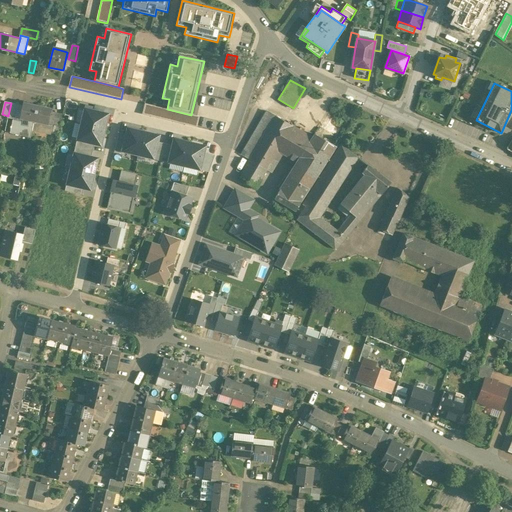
[(18,104),(11,103),(8,116),(15,117),(18,104)]
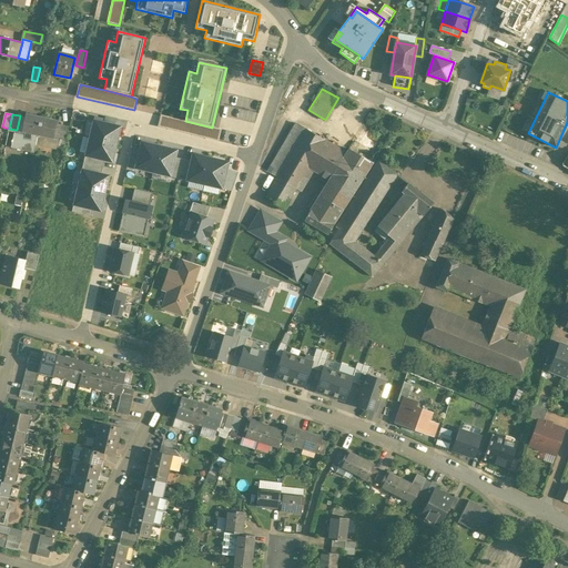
[(41,118),(27,114),(26,118),(22,132),(32,134),(38,135),(41,118)]
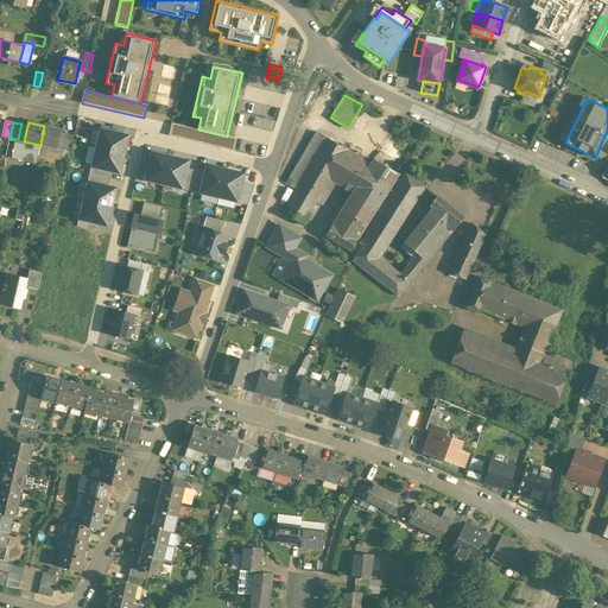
[(234,150),(236,139),(234,138),(227,137),(198,130),(172,124),(169,137),(234,151),(234,150)]
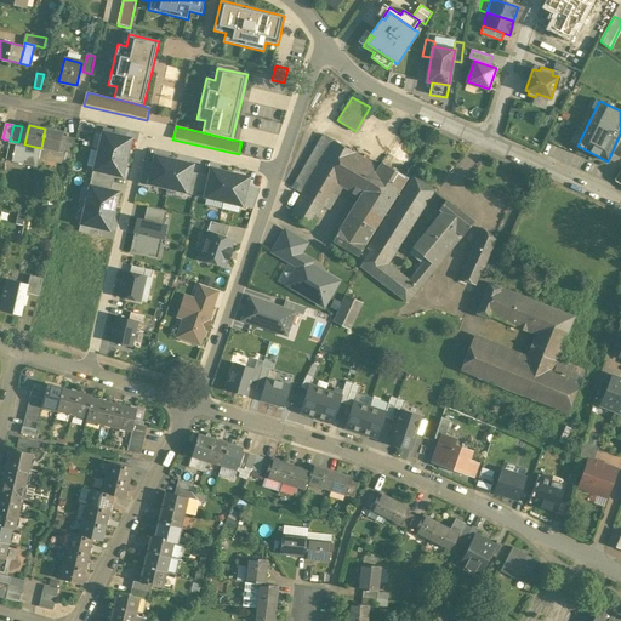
[(63,132),(45,129),(41,148),(58,152),(63,132)]
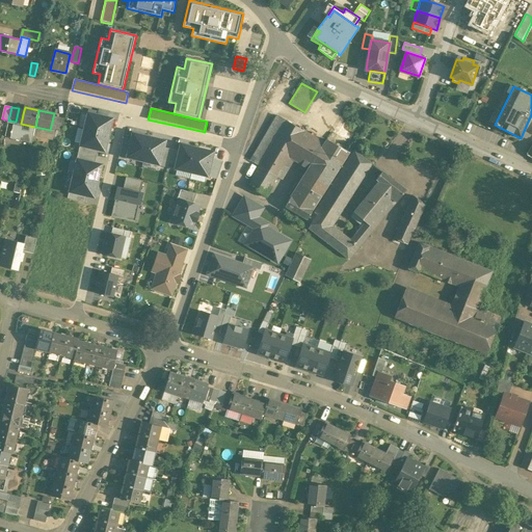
[(83,129),(109,135),(114,117),(87,111),(83,129)]
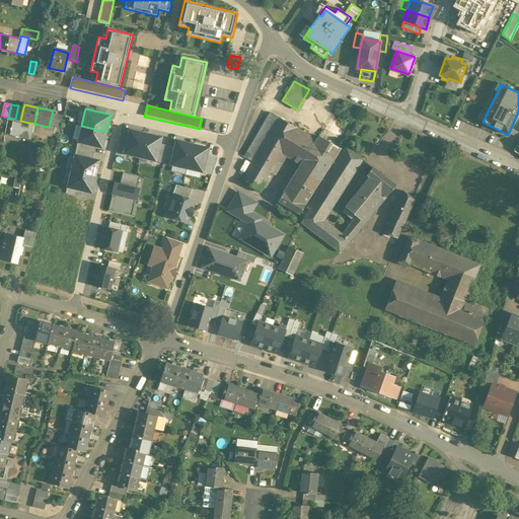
[(246,156),(253,160),(280,118),(272,113),(246,156)]
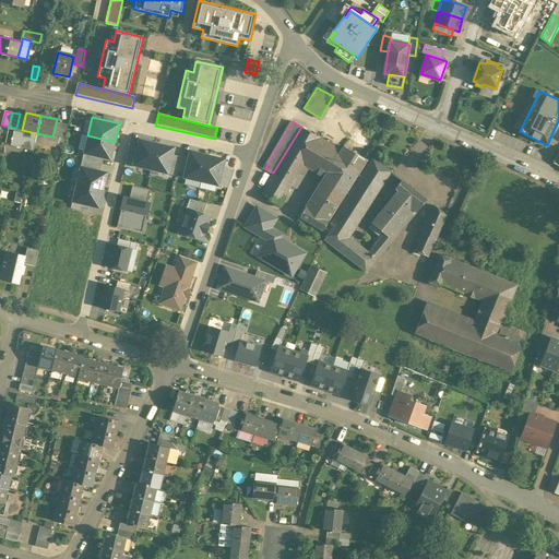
[(60,123),(56,143),(63,144),(68,126),(60,123)]
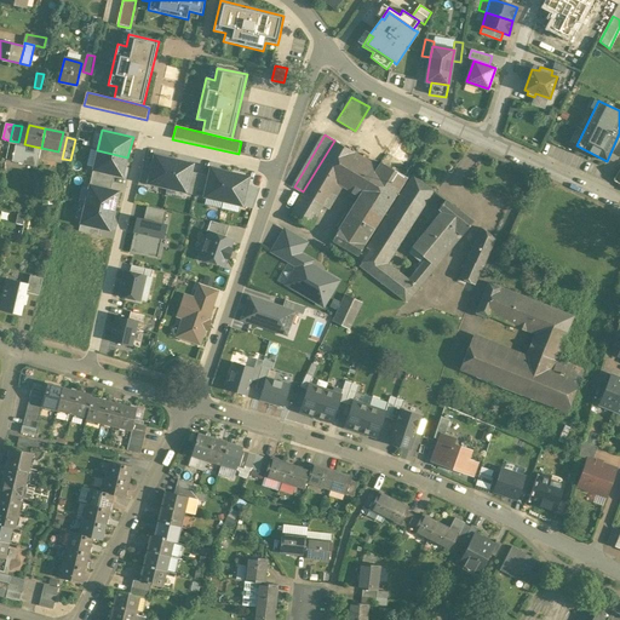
[(303,191),(302,194),(323,206),(333,189),(337,183),(355,153),(334,141),(303,191)]
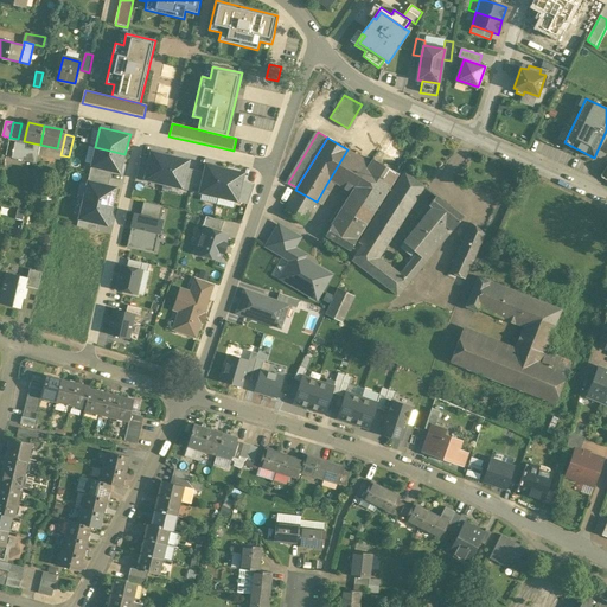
[(27,144),(17,141),(13,158),(37,163),(38,158),(40,145),(34,144),(33,149),(26,148),(27,144)]
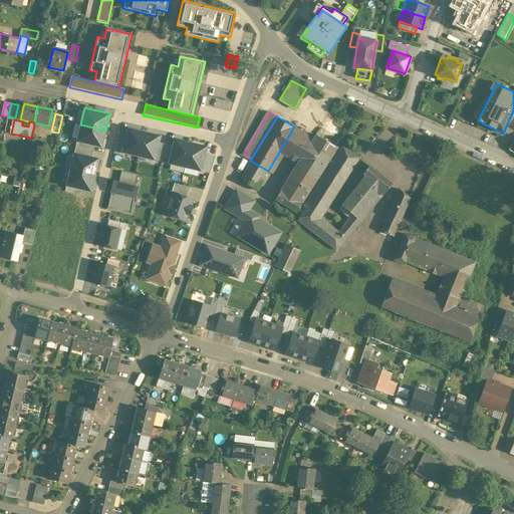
[(46,137),(48,125),(34,122),(32,134),(46,137)]
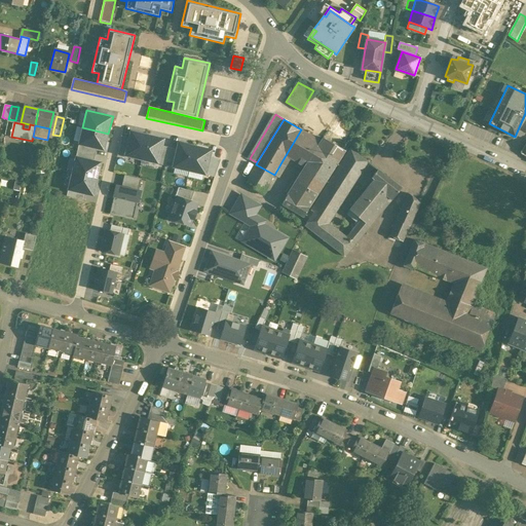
[(108,134),(82,127),(78,145),(104,151),(108,134)]
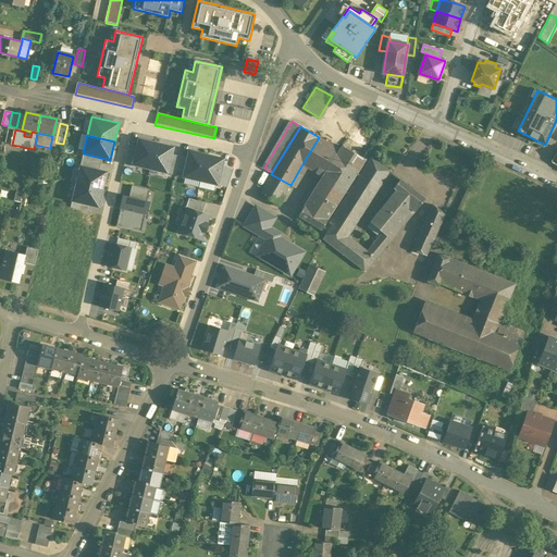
[(339,150),(319,137),(302,164),(322,176),(313,192),(336,206),(362,165),(338,151),(339,150)]
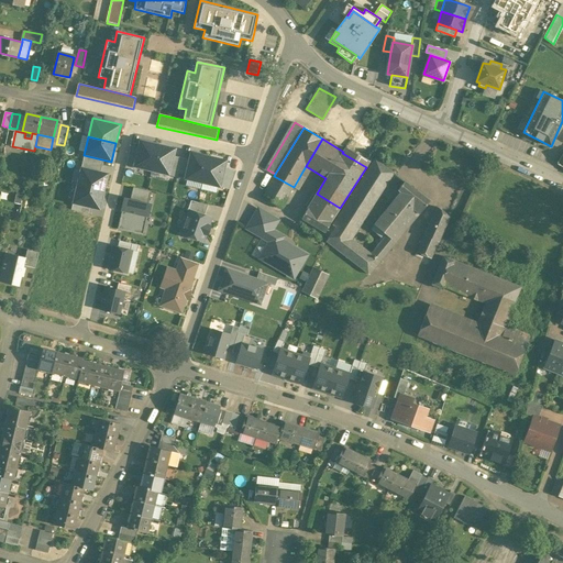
[(157,145),(141,142),(140,148),(135,166),(152,170),(157,145)]
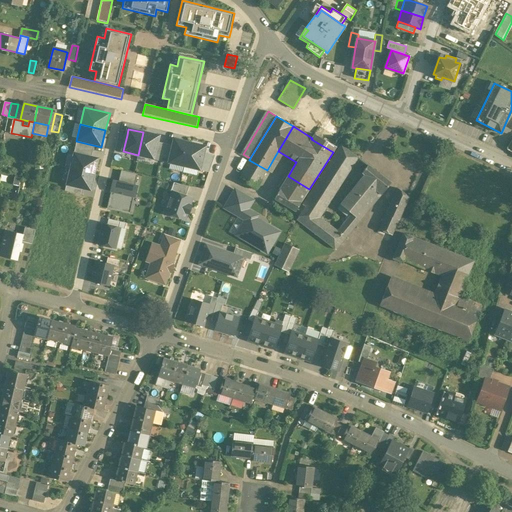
[(158,136),(143,132),(138,155),(153,158),(157,142),(158,136)]
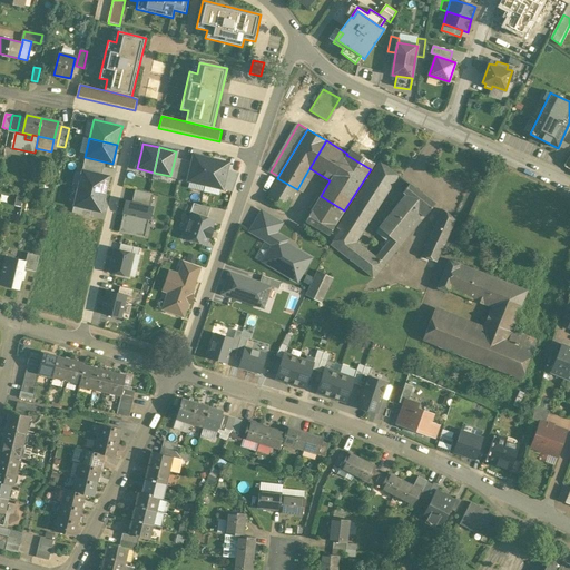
[(137,168),(141,150),(133,148),(128,167),(137,169),(137,168)]
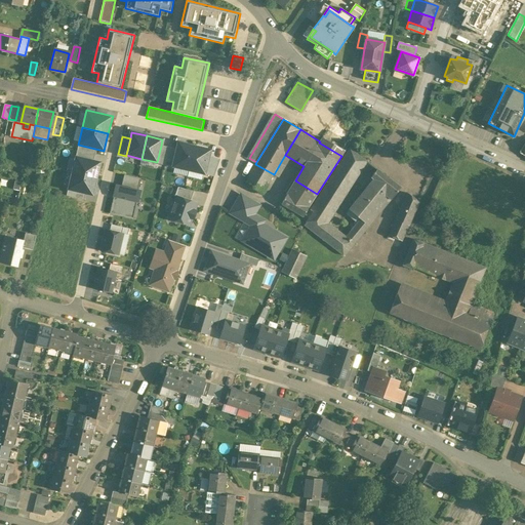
[(319,143),(341,156),(345,151),(322,137),(320,142),(319,143)]
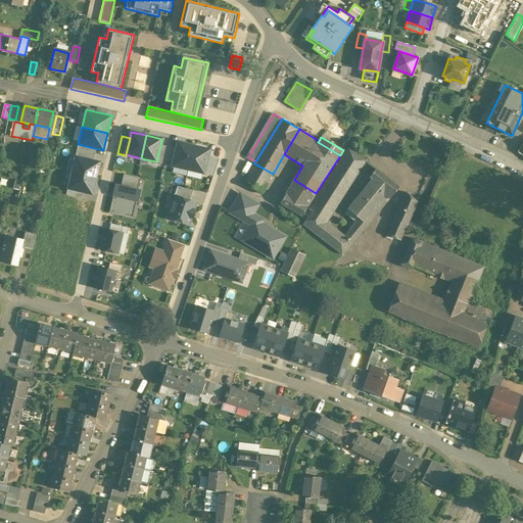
[(194,146),(178,143),(177,149),(173,165),(188,169),(194,146)]
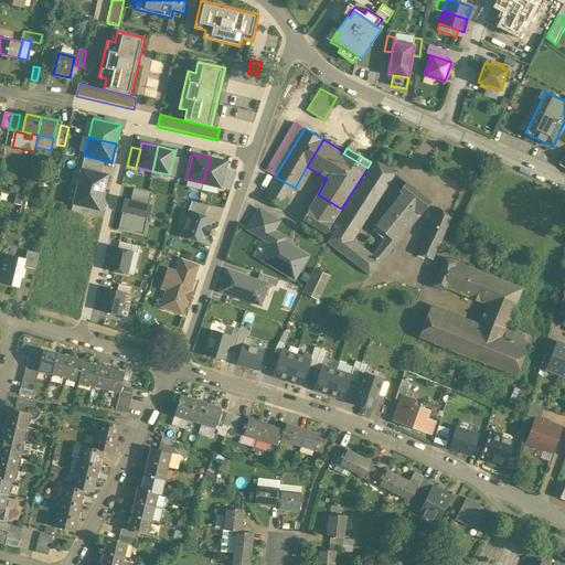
[(182,159),(173,157),(169,174),(168,176),(178,178),(182,159)]
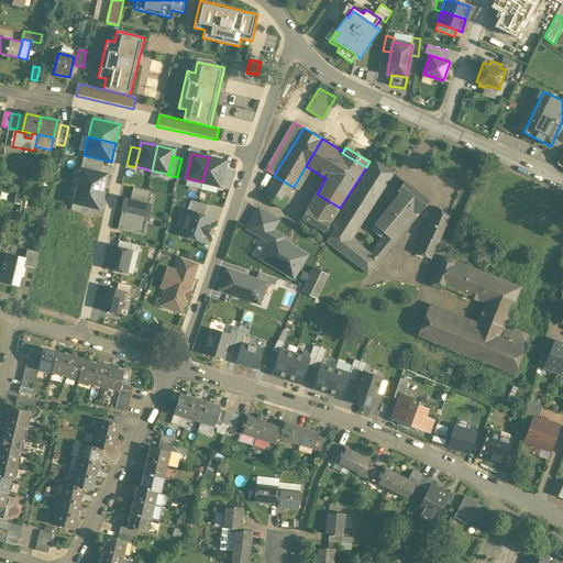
[(225,162),(209,157),(202,181),(219,186),(223,168),(225,162)]
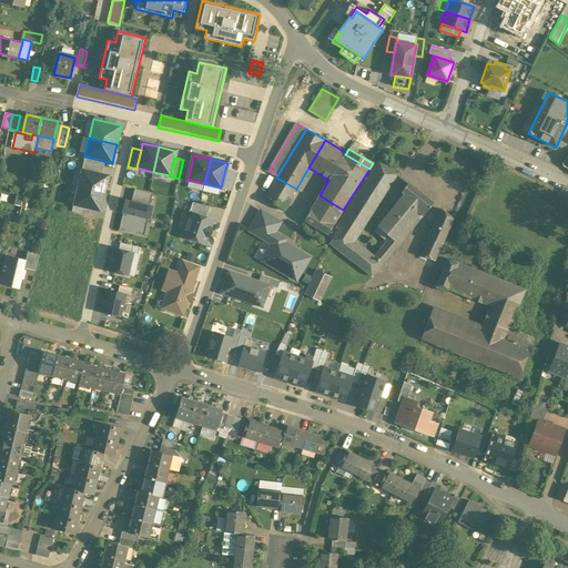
[(192,162),(183,160),(179,179),(188,181),(188,180),(192,162)]
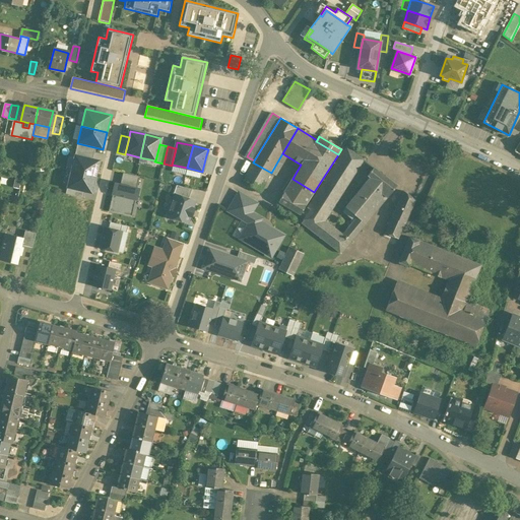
[(302,222),(331,246),(341,233),(325,220),(364,159),(346,147),(308,208),(310,210),(302,222)]
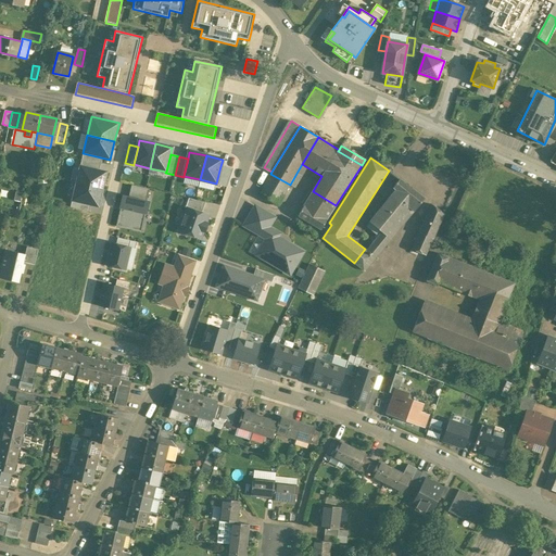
[(80,165),(76,184),(103,190),(108,172),(80,165)]
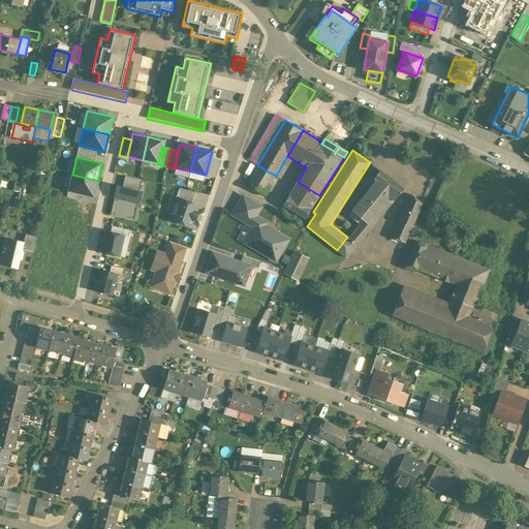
[(222,160),(210,158),(206,175),(206,176),(216,179),(222,160)]
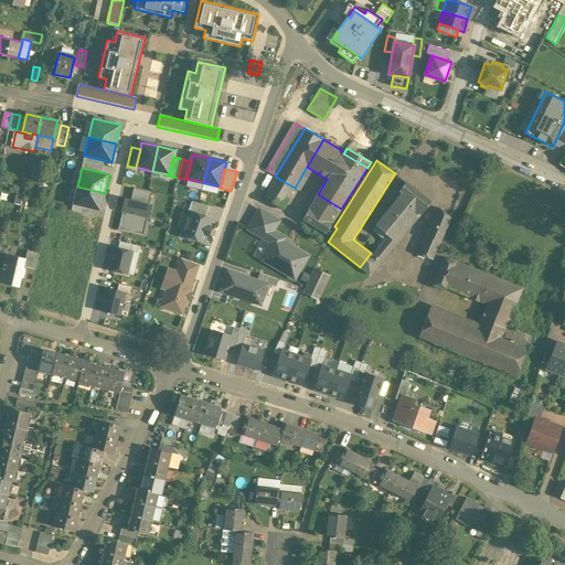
[(295,188),(275,177),(264,196),(283,208),(295,188)]
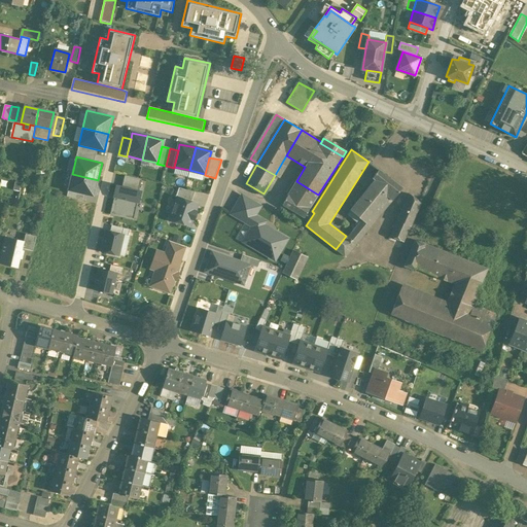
[(402,188),(379,170),(373,177),(375,179),(370,184),(380,192),(381,190),(392,200),(402,188)]
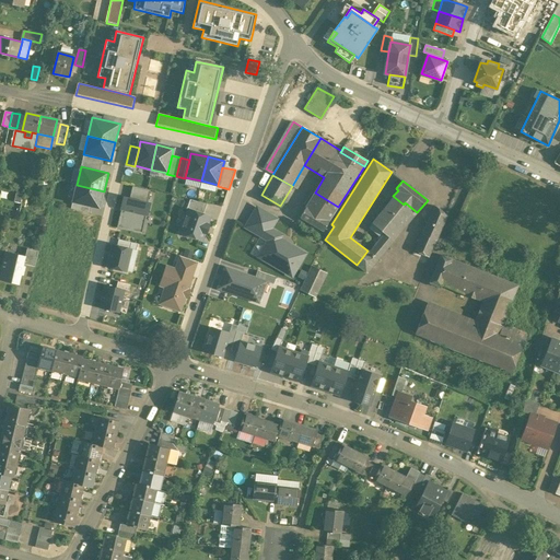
[(100,209),(104,191),(77,185),(72,203),(100,209)]
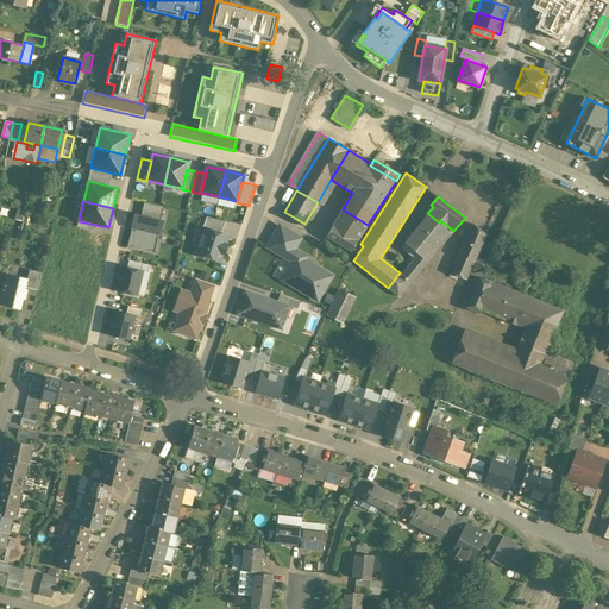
[(144,202),(142,217),(161,221),(164,207),(144,202)]
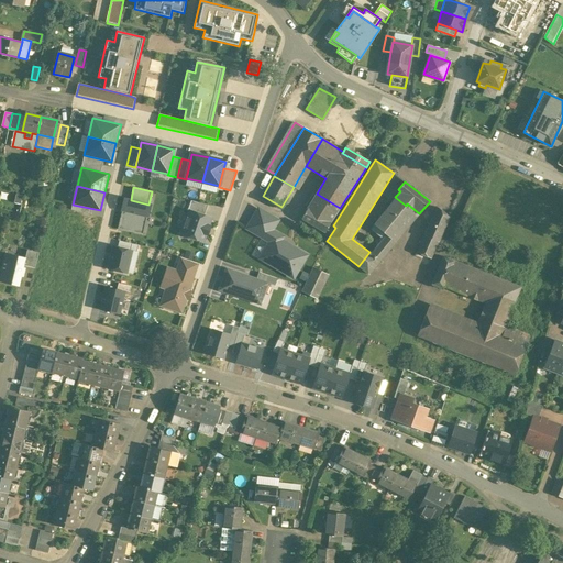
[(340,208),(317,194),(307,209),(308,209),(302,219),(305,220),(326,232),(331,223),(340,208)]
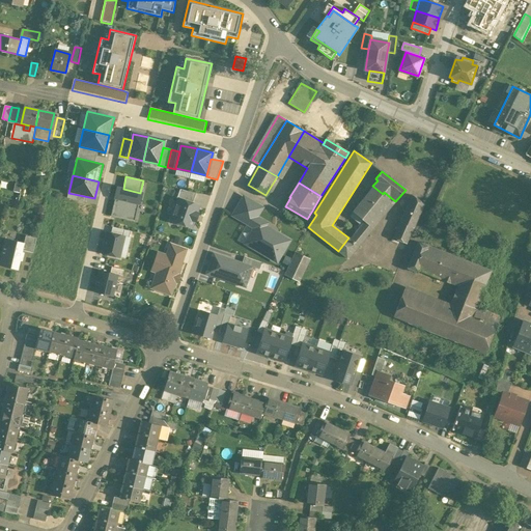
[(372,186),(353,213),(365,221),(351,239),(348,238),(338,251),(348,258),(395,201),(384,192),(383,194),(372,186)]
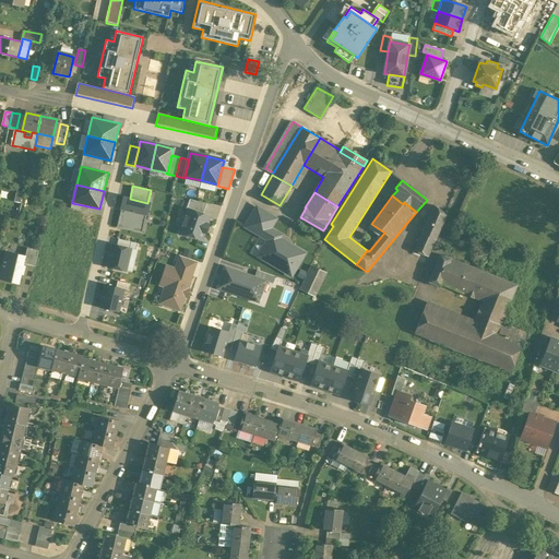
[(130,199),(125,198),(117,227),(142,234),(150,203),(147,203),(130,199)]
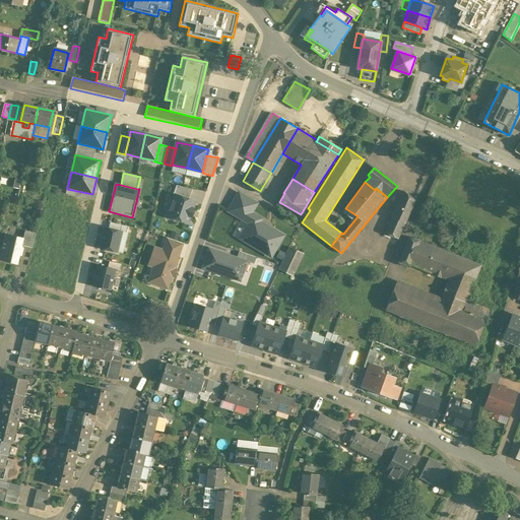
[(174,195),(176,196),(176,195),(189,199),(192,189),(177,186),(174,195)]
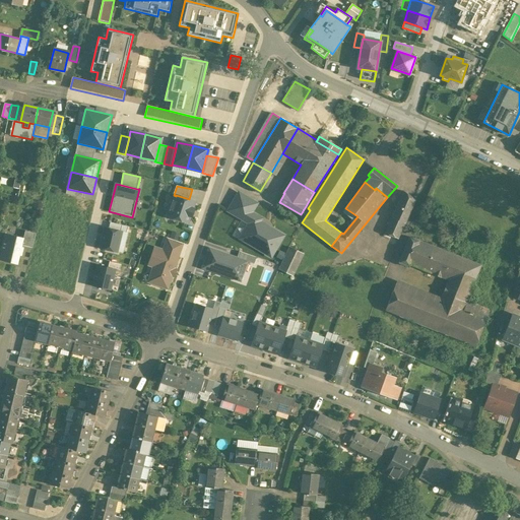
[(404,191),(385,233),(398,239),(415,200),(404,191)]
